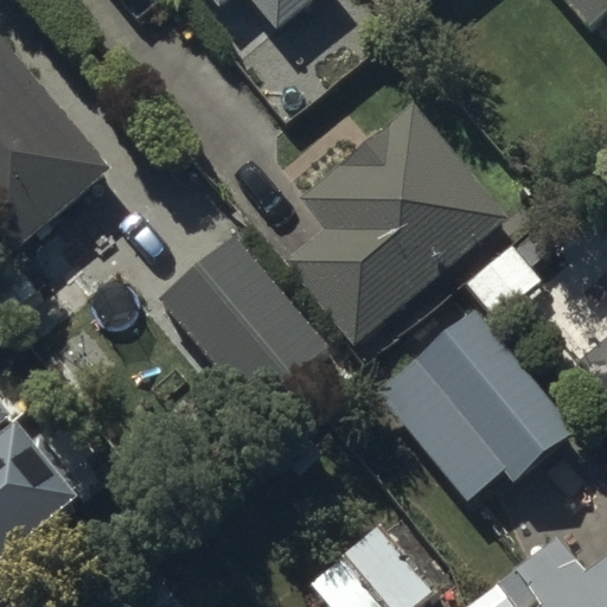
[(314,0),(221,0),(224,4),(227,0),(260,0),(283,27),(314,0)]
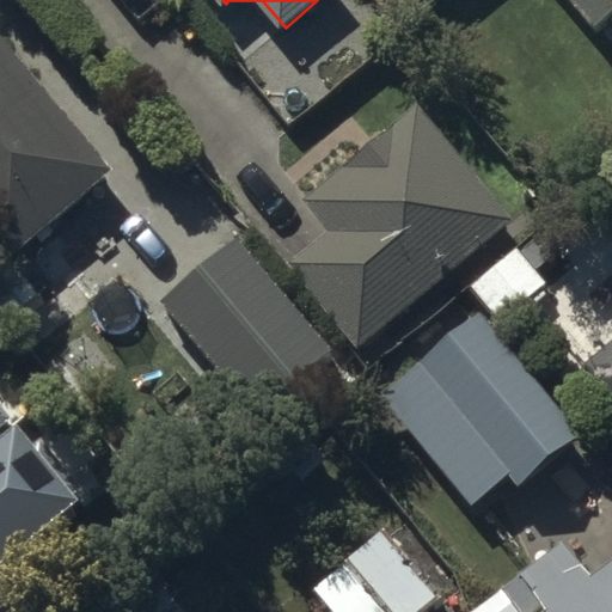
[(611,0),(569,0),(594,29),(610,16),(611,18),(611,0)]
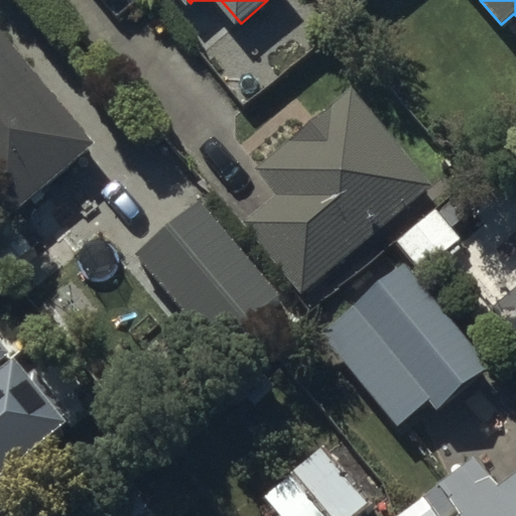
[(94,135),(0,24),(0,208),(3,212),(94,135)]
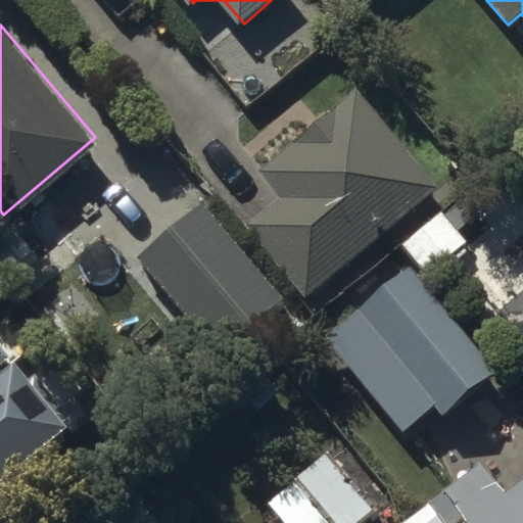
[(437,185),(355,87),(258,167),(283,196),(247,227),(304,295),(437,185)]
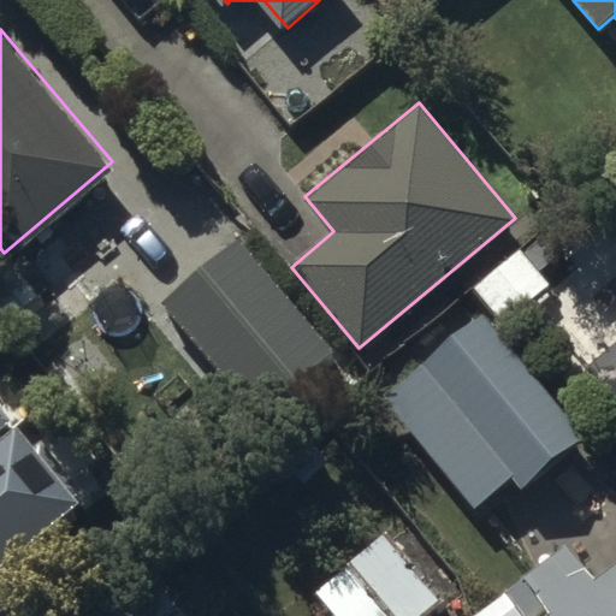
[(338,353),(240,236),(167,297),(265,414),(338,353)]
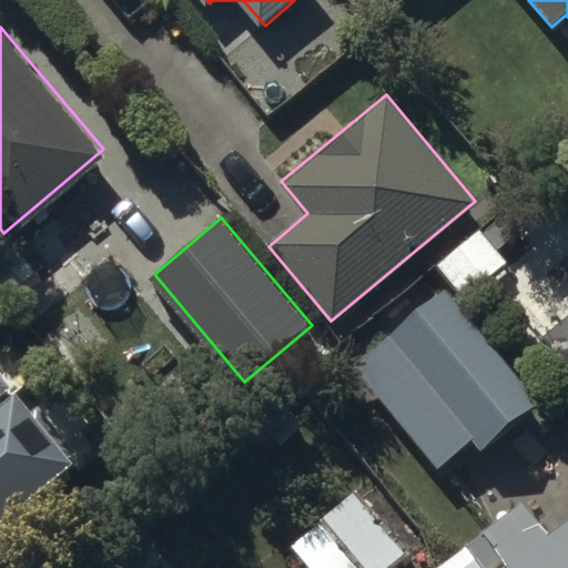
[(543,401),(448,286),(354,365),(439,467),(474,438),(484,449),(543,401)]
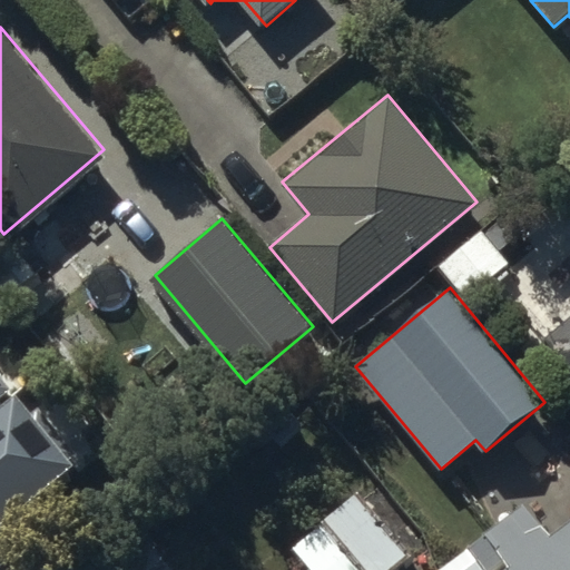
[(0,412),(10,404),(0,391),(0,412)]
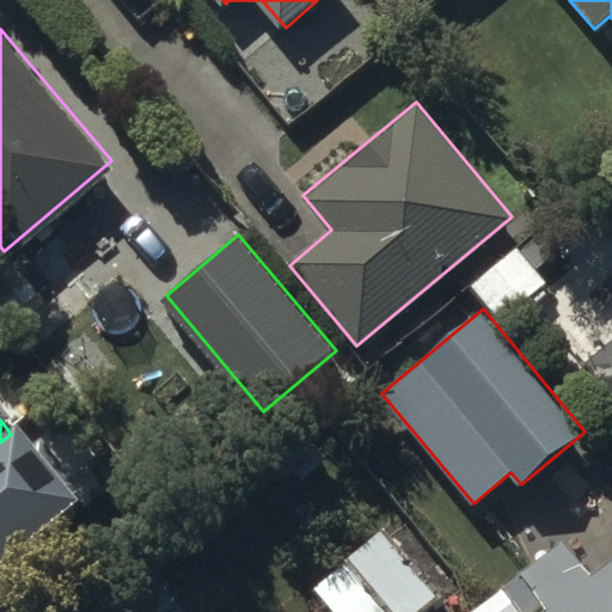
[(25,460),(0,481),(0,597),(83,530),(25,460)]
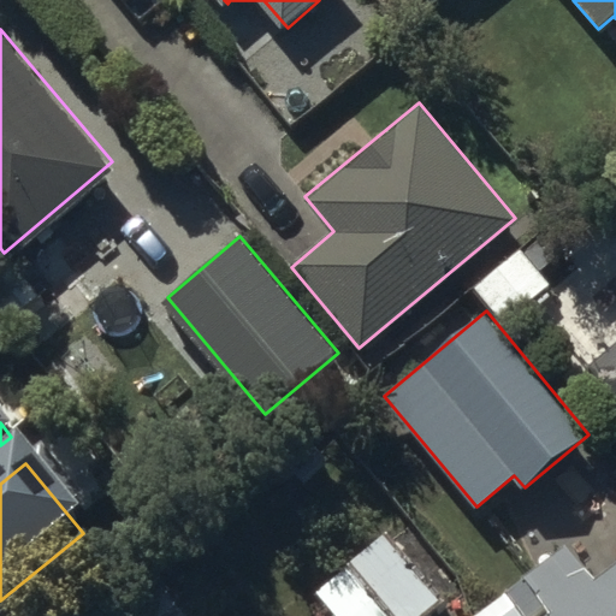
[(391,527),(314,588),(336,615),(416,615),(444,594),(391,527)]
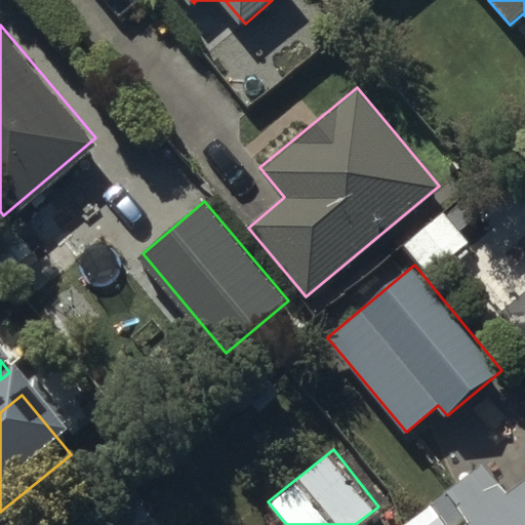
[(402,524),(524,524),(524,479),(508,493),(482,460),(401,523),(402,524)]
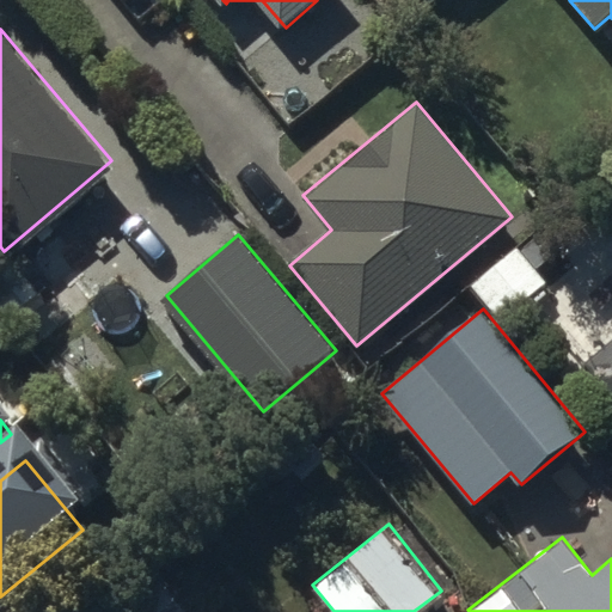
All buildings are outlined.
